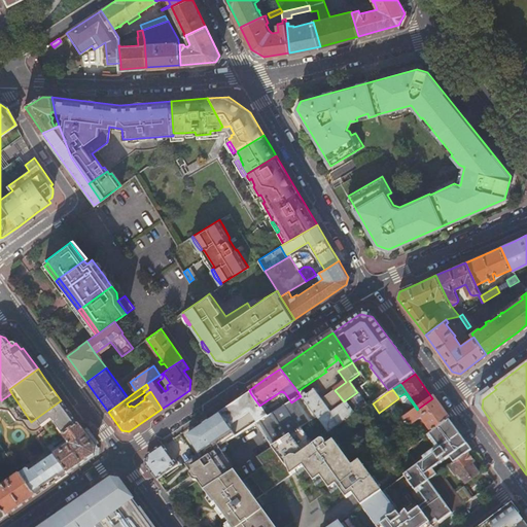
[(301,396),(317,418),(328,433),(353,415),(346,405),(330,415),(320,401),(312,390),(305,396),(304,394),(302,395),(301,392),(299,393),(301,396)]
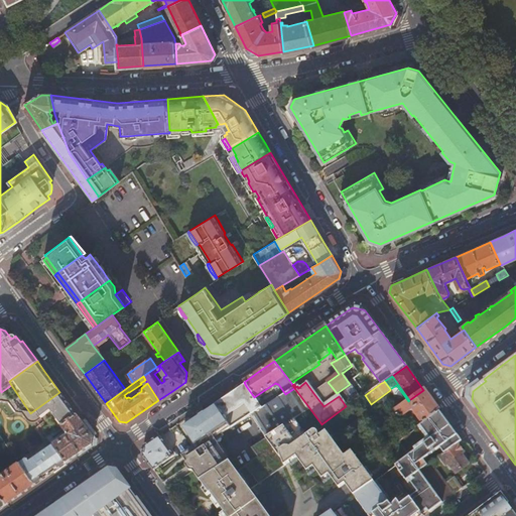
[(324,406),(339,396),(337,393),(328,382),(313,393),(324,406)]
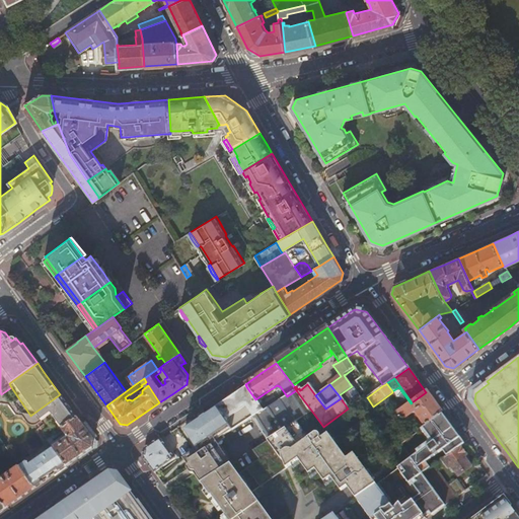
[(469,399),(477,411),(479,410),(474,401),(475,393),(485,386),(483,384),(470,393),(469,399)]
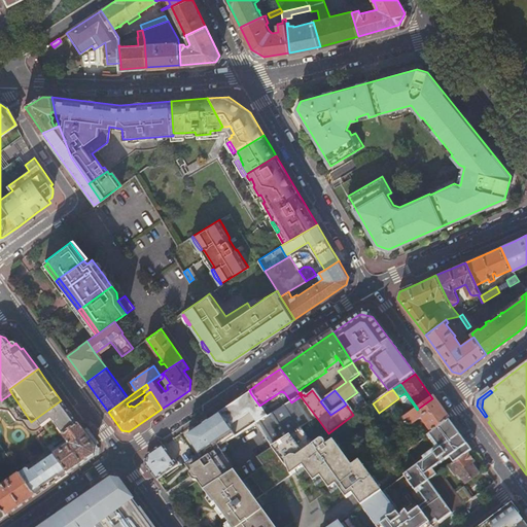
[(346,405),(353,415),(367,406),(357,392),(344,401),(346,405)]
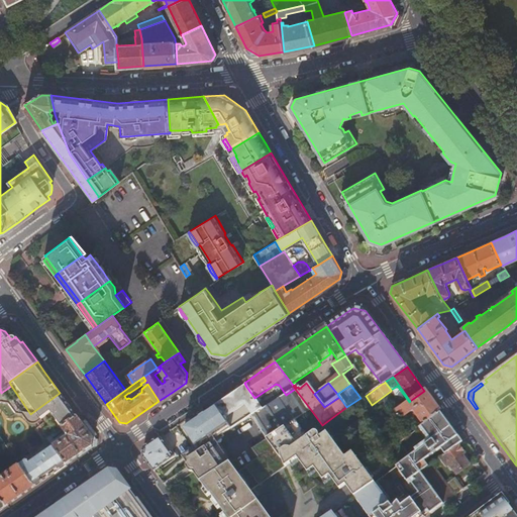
[(1,393),(0,393),(0,407),(4,407),(12,417),(17,418),(23,426),(26,428),(30,428),(31,428),(37,423),(30,414),(11,386),(1,393)]
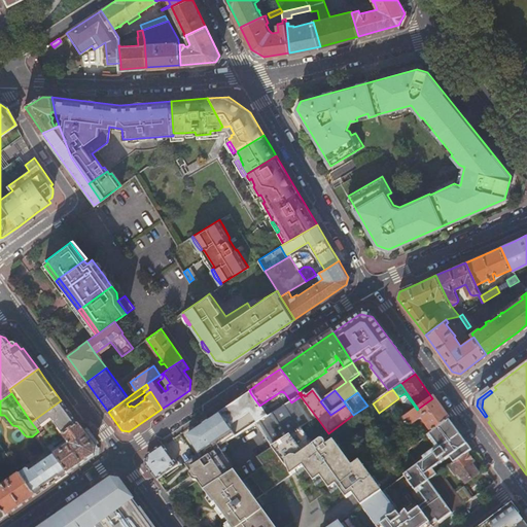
[(265,413),(259,406),(251,394),(235,406),(220,415),(236,438),(256,425),(268,417),(265,413)]
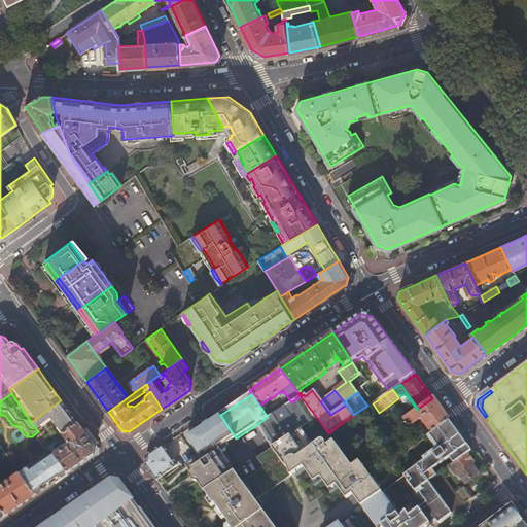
[(268,417),(256,425),(272,447),(303,427),(317,418),(301,396),(291,402),(287,405),(275,413),(268,417)]
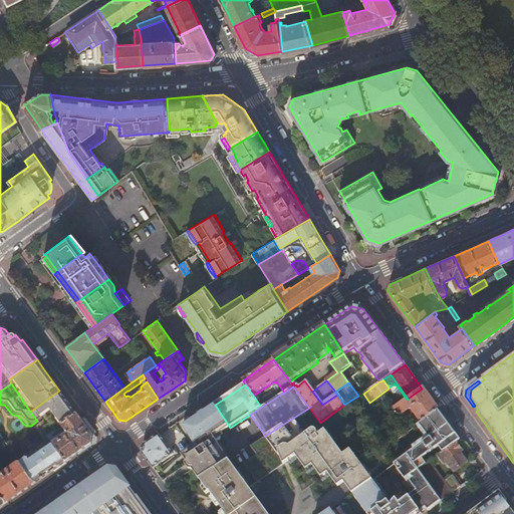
[(407,400),(381,418),(397,440),(404,435),(393,420),(398,417),(397,416),(400,416),(406,412),(411,409),(421,422),(438,410),(422,389),(408,399),(407,400)]
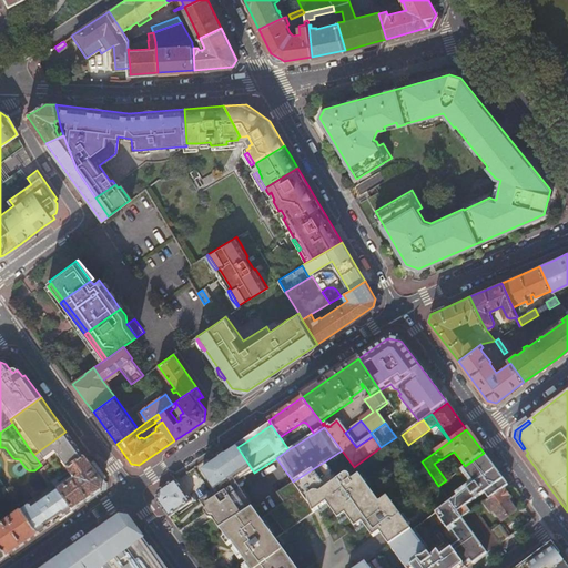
[(33,455),(41,465),(52,480),(84,457),(79,448),(66,432),(33,455)]
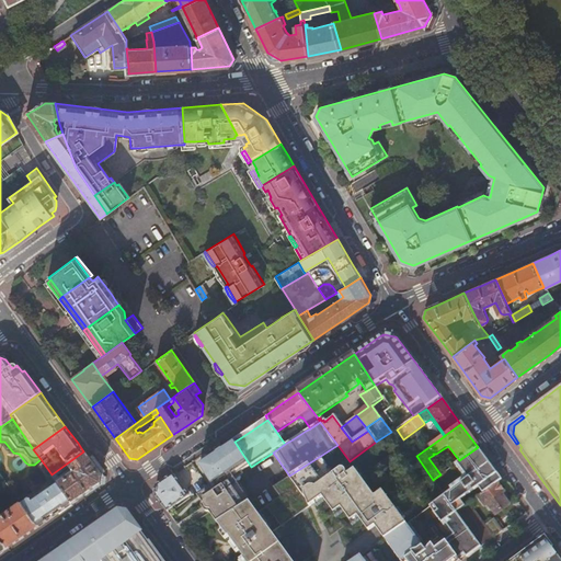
[(293,439),(306,431),(304,426),(289,435),(293,439)]
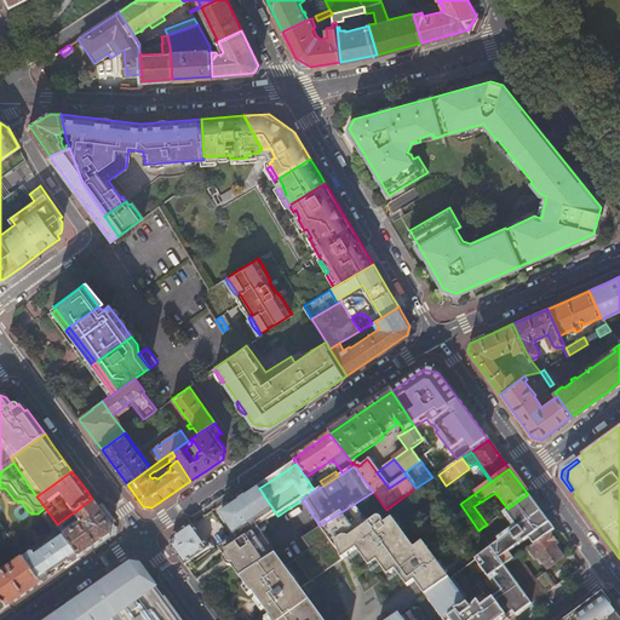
[(315,491),(323,486),(320,481),(311,486),(315,491)]
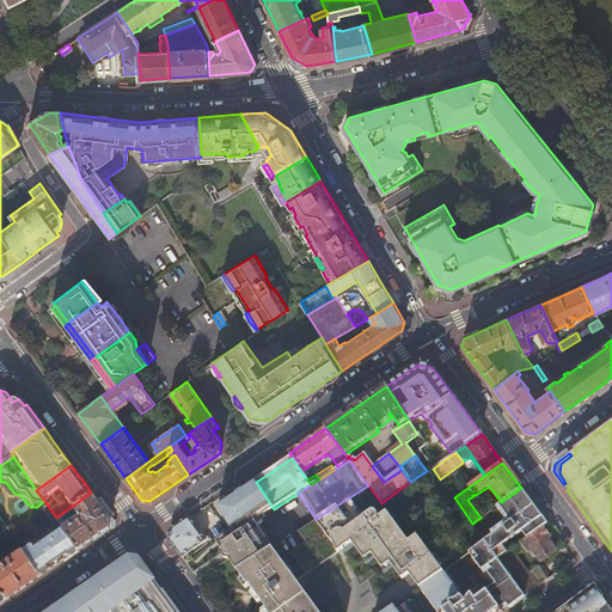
[(256,482),(246,488),(264,514),(274,509),(256,482)]
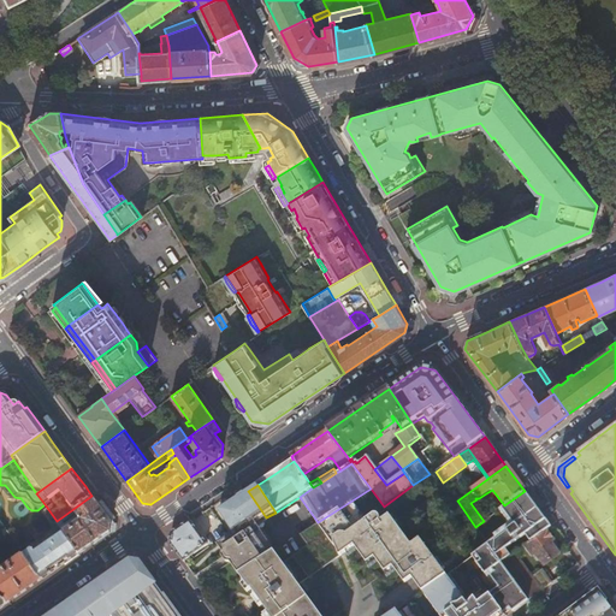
[(218,545),(240,574),(274,550),(255,523),(266,517),(248,491),(219,510),(235,533),(218,545)]
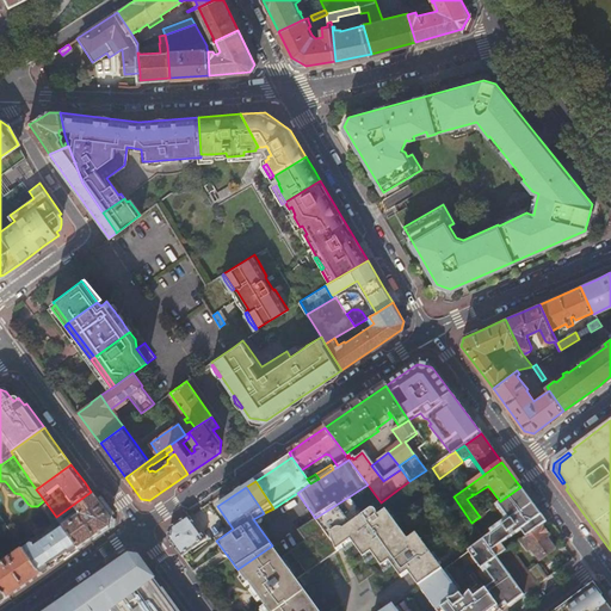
[(397,610),(393,604),(382,610),(501,610),(499,609),(505,604),(508,608),(524,596),(498,559),(506,553),(501,545),(520,531),(526,538),(542,526),(547,523),(520,487),(500,501),(493,506),(503,519),(488,530),(489,531),(481,536),(483,539),(468,551),(492,586),(486,590),(473,572),(454,585),(442,569),(419,586),(430,602),(415,610),(397,610)]
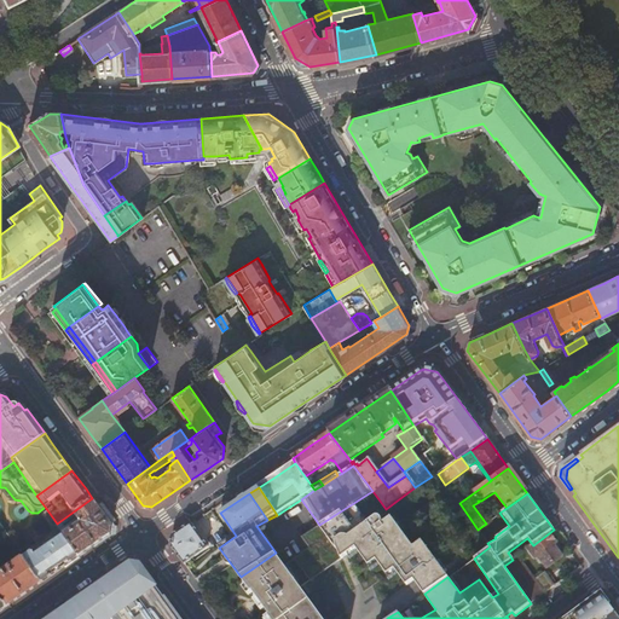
[(111,534),(113,525),(92,498),(57,524),(65,536),(80,556),(96,545),(111,534)]
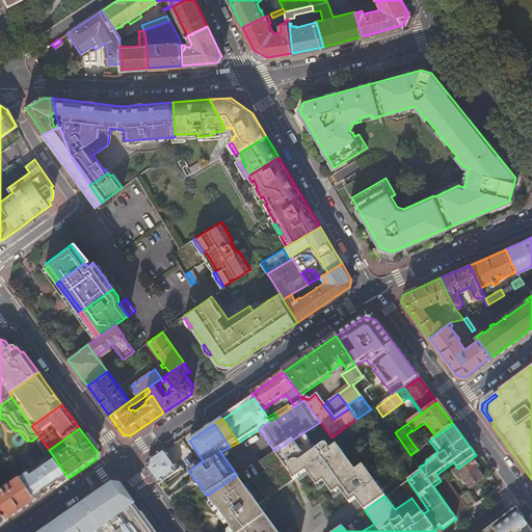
[(274,451),(260,461),(266,471),(245,486),(237,475),(207,496),(216,509),(217,508),(232,528),(231,529),(232,531),(278,531),(267,515),(260,505),(257,502),(265,496),(267,499),(307,471),(318,486),(324,481),(334,494),(340,488),(350,503),(356,498),(365,493),(368,497),(377,489),(374,485),(376,483),(363,464),(355,470),(340,449),(339,449),(336,445),(328,450),(328,449),(329,448),(329,446),(328,444),(326,443),(323,443),(318,447),(306,431),(274,451)]
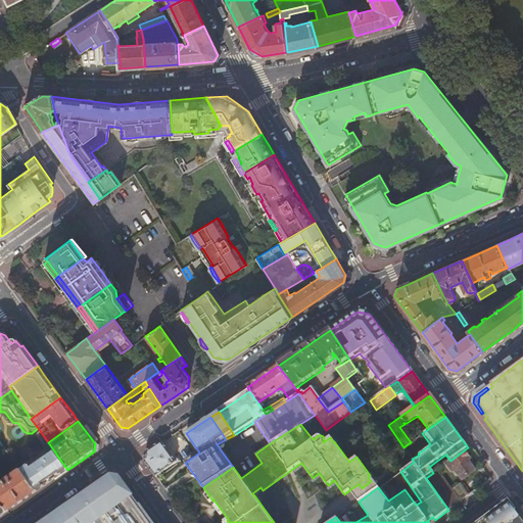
[(155,476),(176,463),(161,443),(146,454),(144,461),(155,476)]
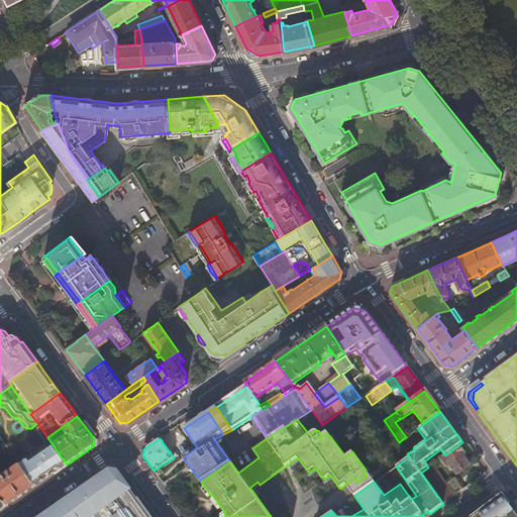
[(463,453),(458,445),(445,455),(440,458),(446,467),(449,464),(456,475),(469,466),(460,455),(463,453)]
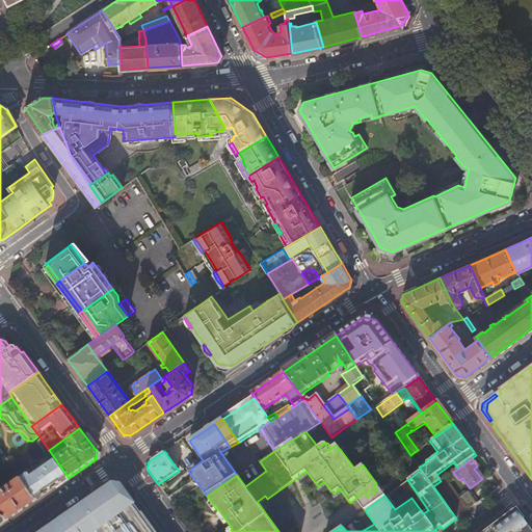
[(21,479),(35,500),(51,489),(69,478),(56,460),(40,472),(37,469),(34,471),(36,473),(31,477),(30,475),(29,476),(28,474),(21,479)]
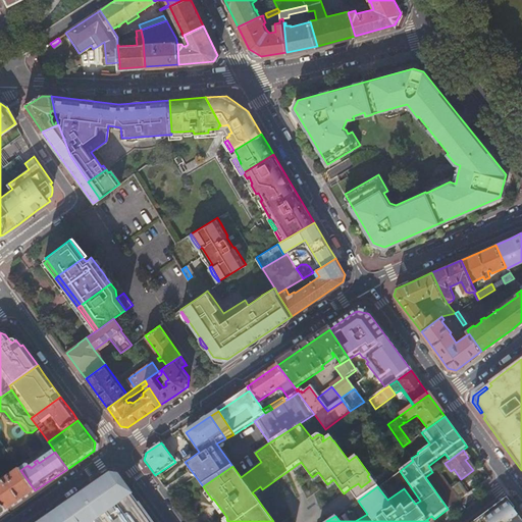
[(0,483),(0,504),(5,512),(19,503),(35,490),(20,470),(8,478),(9,479),(5,483),(4,481),(0,483)]
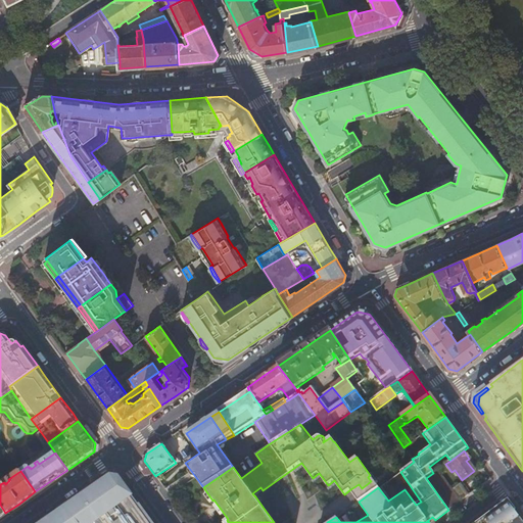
[(426,478),(448,510),(467,495),(461,487),(452,493),(435,471),(433,473),(426,478)]
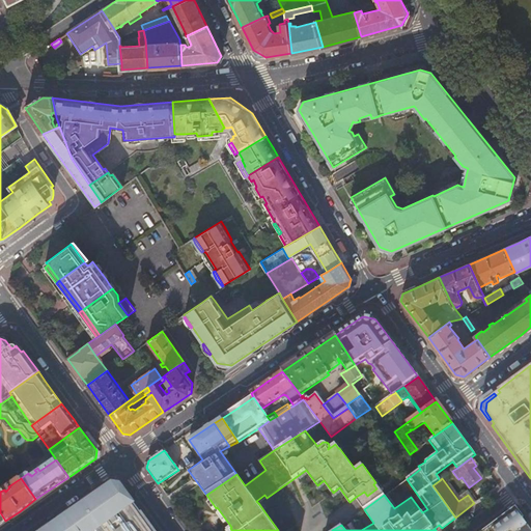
[(364,509),(384,495),(385,495),(375,482),(373,484),(376,488),(367,496),(364,492),(356,497),(364,509)]
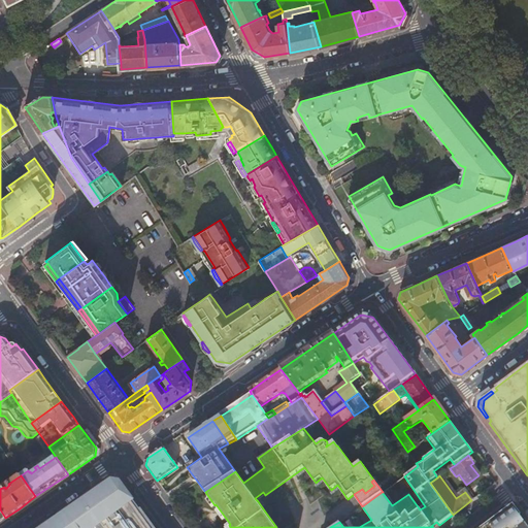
[(153,527),(120,483),(112,482),(59,519),(45,527),(153,527)]
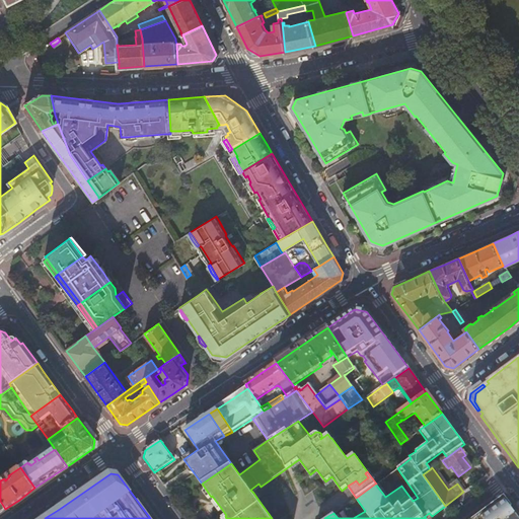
[(250,490),(253,493),(261,487),(258,484),(250,490)]
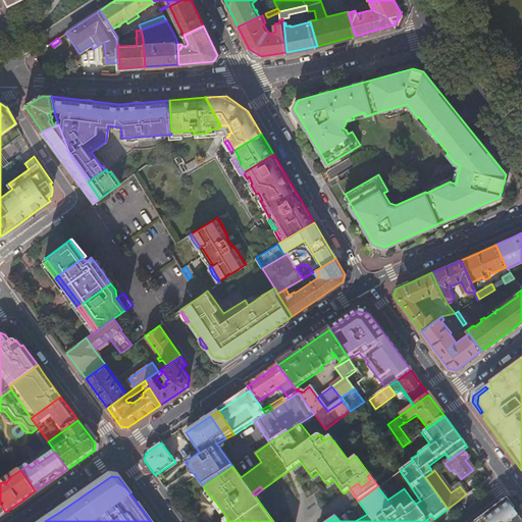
[(506,500),(476,521),(513,521),(519,518),(506,500)]
